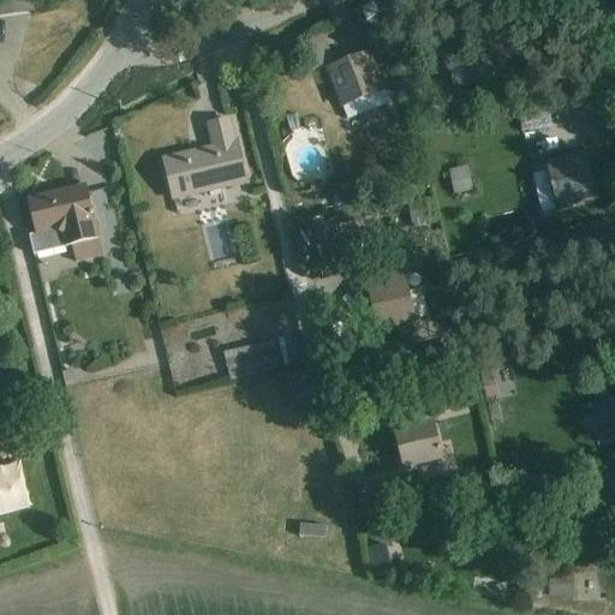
[(0,0),(0,11),(34,7),(33,0),(0,0)]
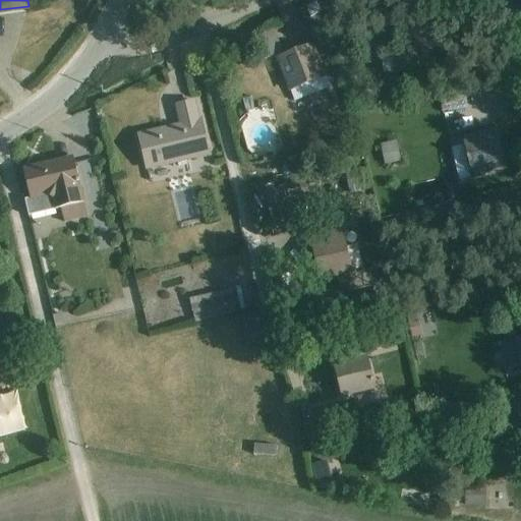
[(355,44),(381,43),(381,34),(355,35),(355,44)]
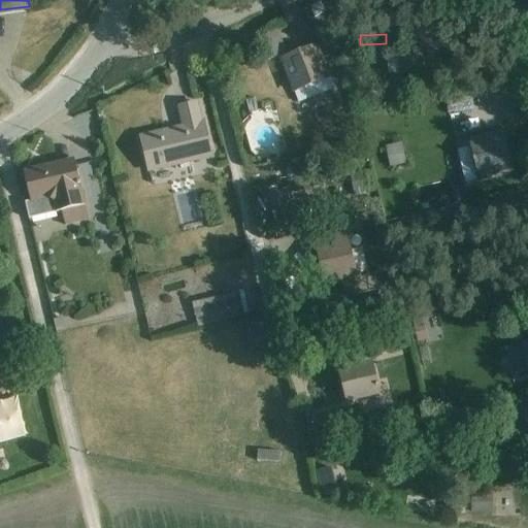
[(398,73),(424,72),(422,47),(397,50),(387,51),(388,73),(398,73)]
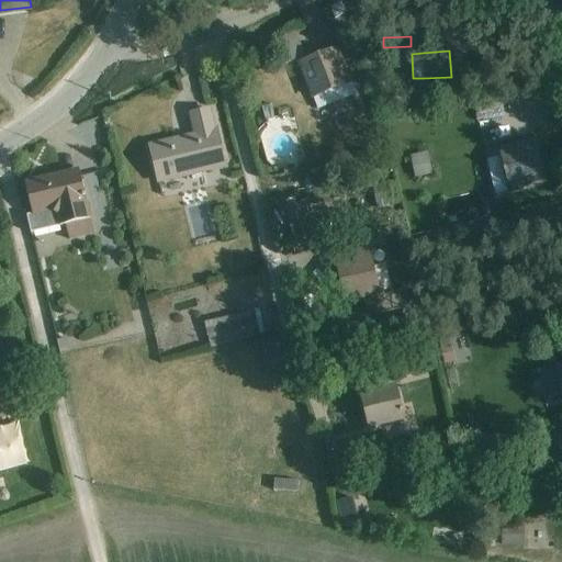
[(317,109),(357,93),(352,82),(350,83),(338,54),(317,63),(315,58),(316,57),(316,56),(300,63),(317,109)]
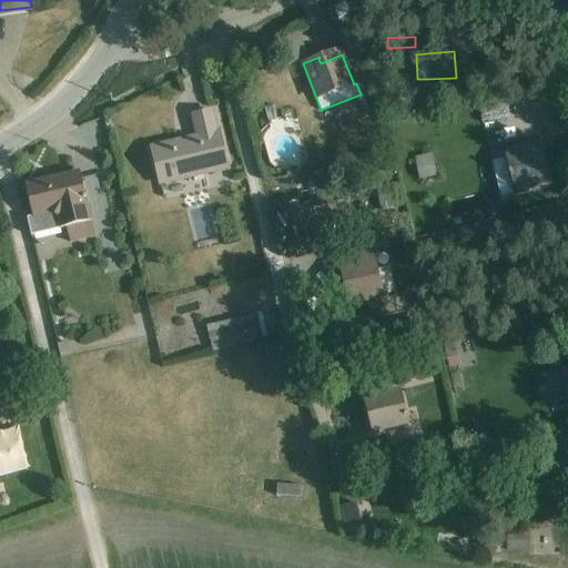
[(480,107),(483,120),(510,117),(509,102),(480,107)]
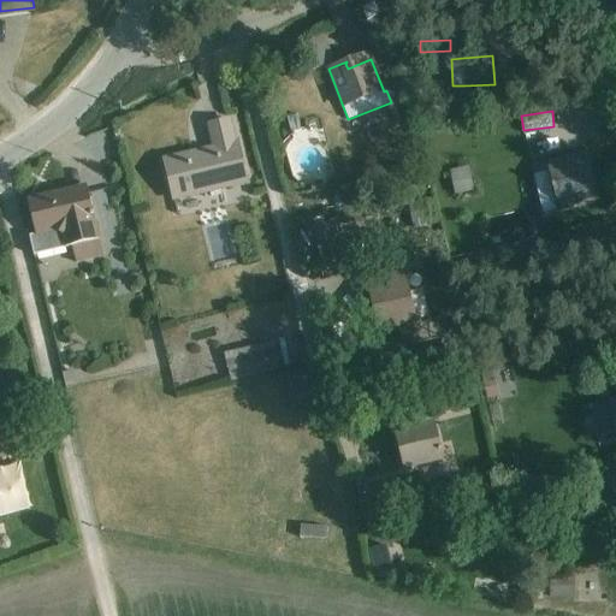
[(175,200),(247,183),(237,141),(235,142),(229,119),(209,124),(214,147),(164,159),(175,200)]
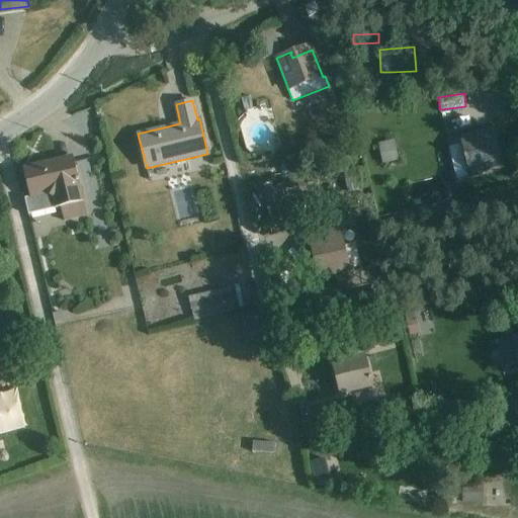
[(468,174),(502,166),(499,152),(494,154),(488,132),(461,138),(468,174)]
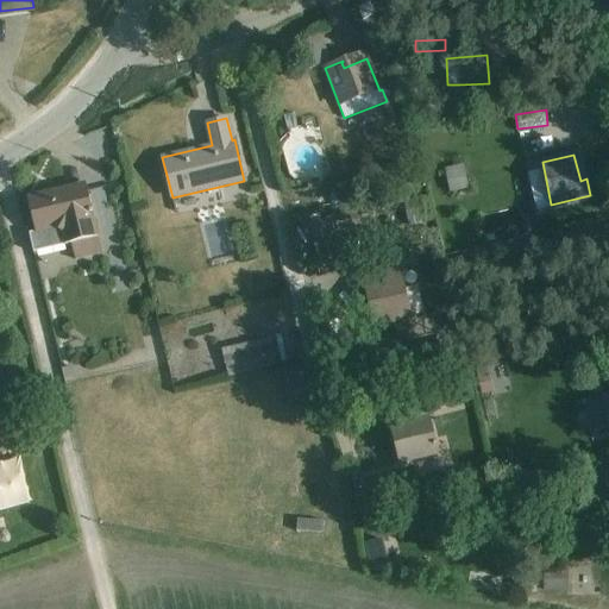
[(368,170),(374,195),(397,190),(395,182),(407,179),(402,162),(368,170)]
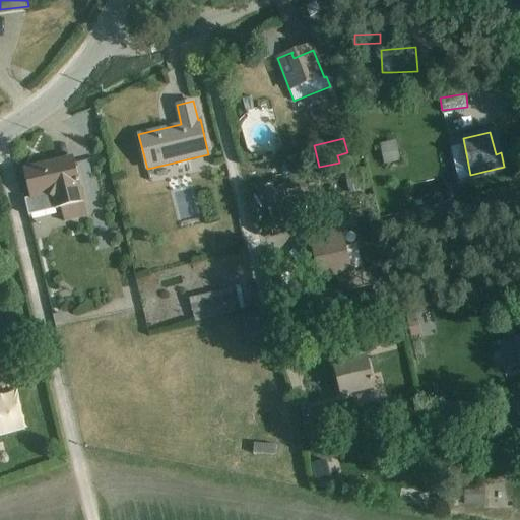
[(379,142),(383,164),(400,160),(396,139),(379,142)]
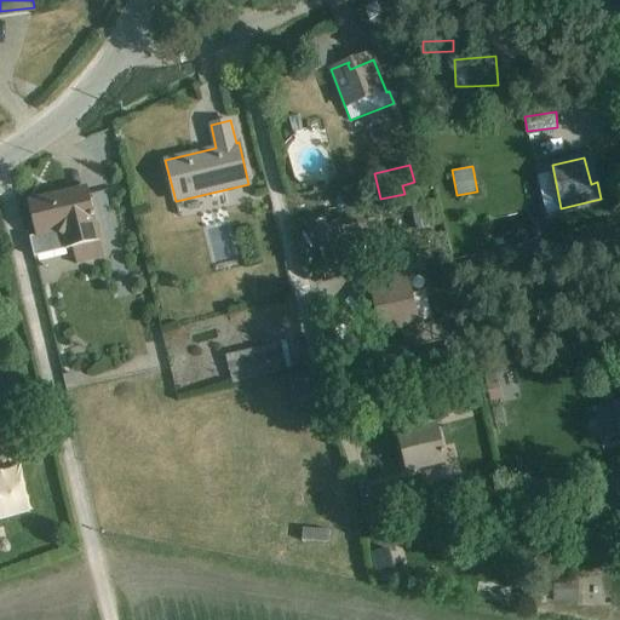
[(76,264),(104,257),(89,190),(55,199),(53,194),(28,200),(35,235),(29,236),(34,256),(72,247),(76,264)]
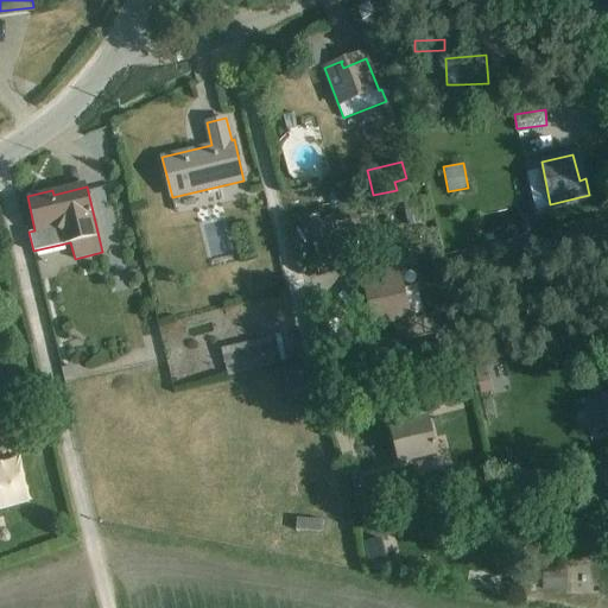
[(90,187),(90,204),(105,203),(103,187),(90,187)]
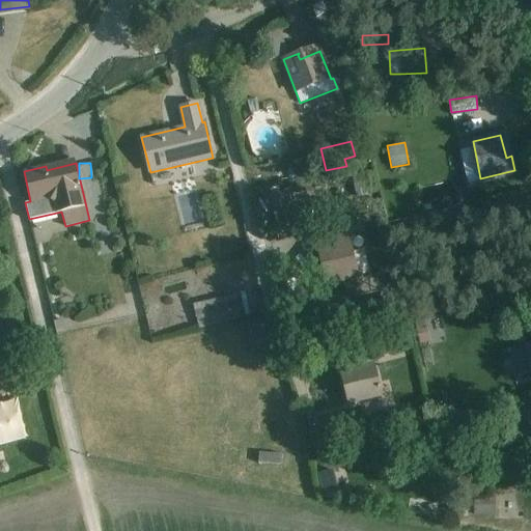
[(366,171),(352,174),(357,195),(380,190),(374,170),(366,172),(366,171)]
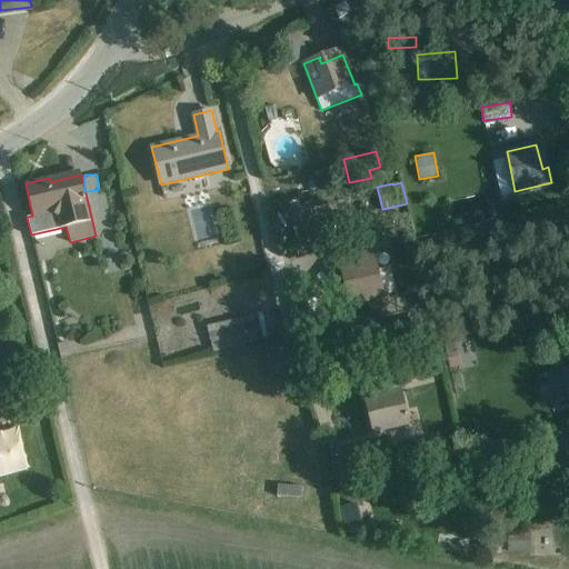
[(313,218),(310,205),(290,209),(293,222),(313,218)]
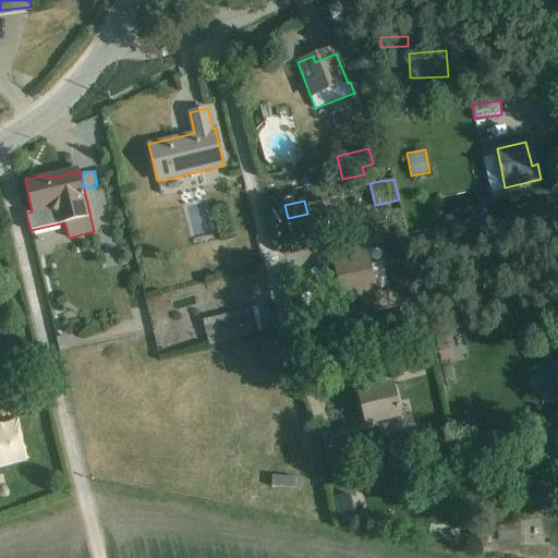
[(377,289),(388,286),(383,261),(372,264),(366,240),(330,247),(342,301),(378,292),(377,289)]
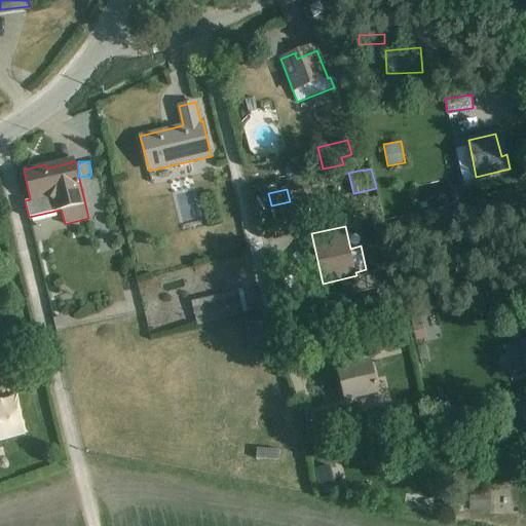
[(191,300),(197,325),(239,315),(233,291),(191,300)]
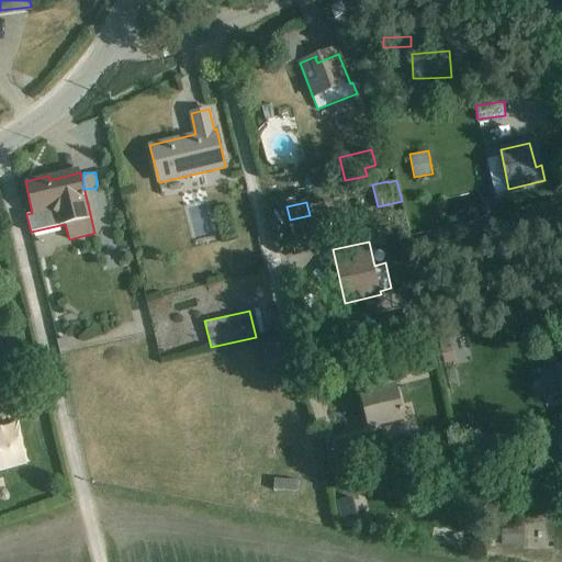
[(430,355),(412,359),(416,373),(435,370),(430,355)]
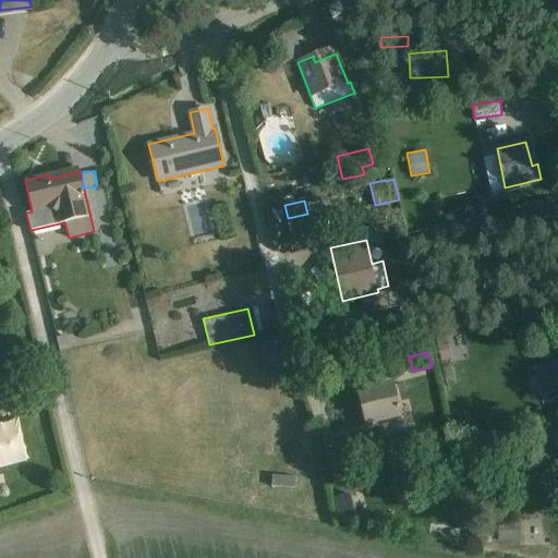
[(557,396),(557,395),(557,362),(549,364),(549,367),(540,370),(545,395),(556,392),(557,396)]
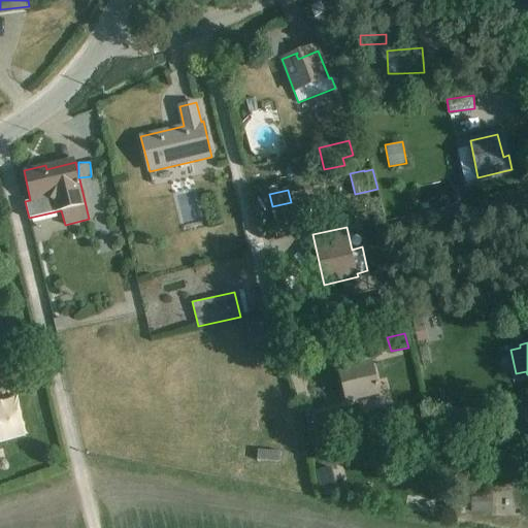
[(345,403),(381,395),(372,360),(337,368),(345,403)]
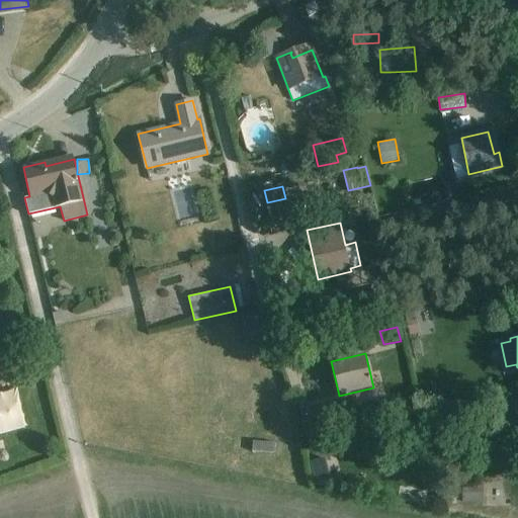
[(330,432),(306,439),(313,463),(325,459),(324,455),(336,451),(330,432)]
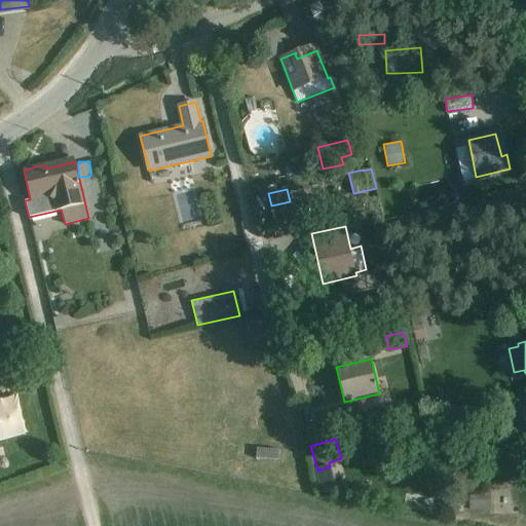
[(278,449),(256,447),(255,458),(277,459),(278,449)]
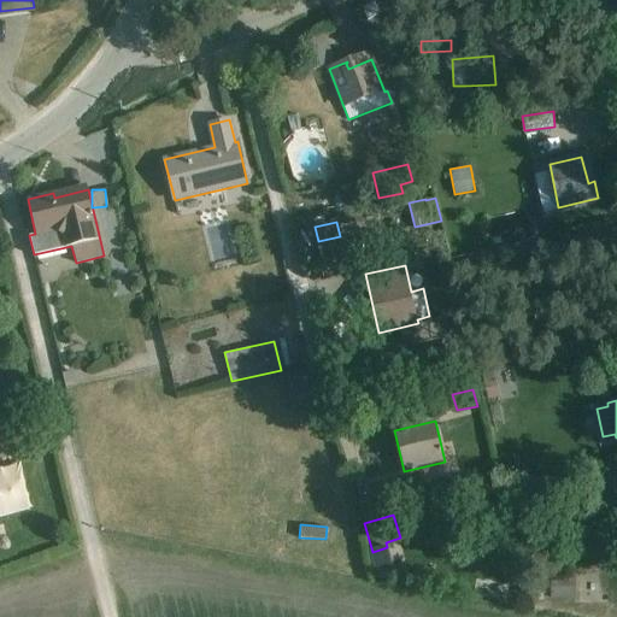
[(576,598),(576,576),(551,576),(551,598),(576,598)]
